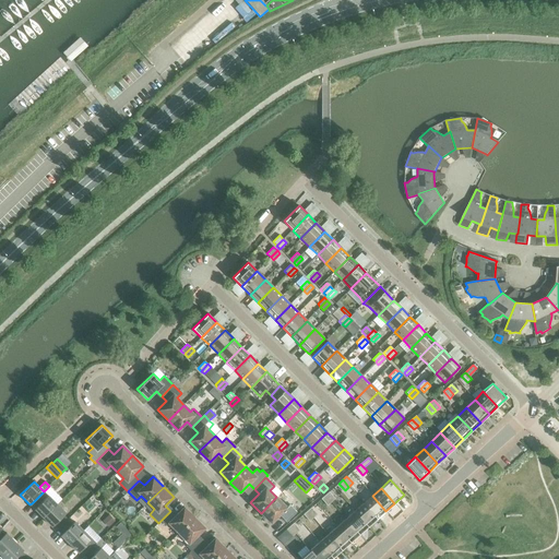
[(35,509),(44,518),(57,504),(44,491),(32,503),(36,508),(35,509)]
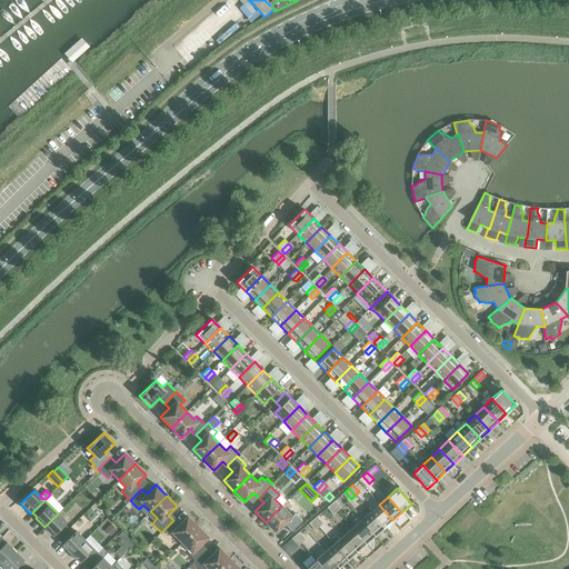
[(335,500),(331,505),(337,511),(341,508),(335,500)]
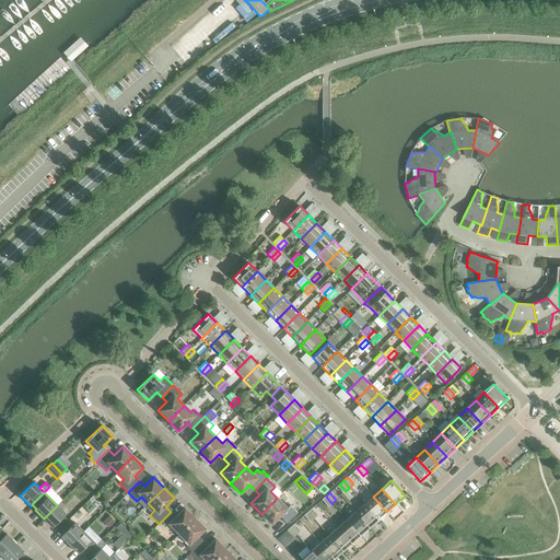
[(331,503),(326,497),(322,500),(327,506),(331,503)]
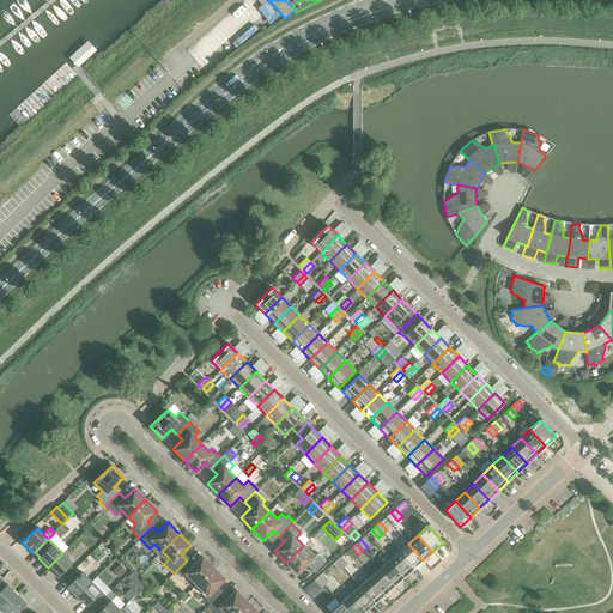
[(408,544),(399,552),(413,569),(423,560),(408,544)]
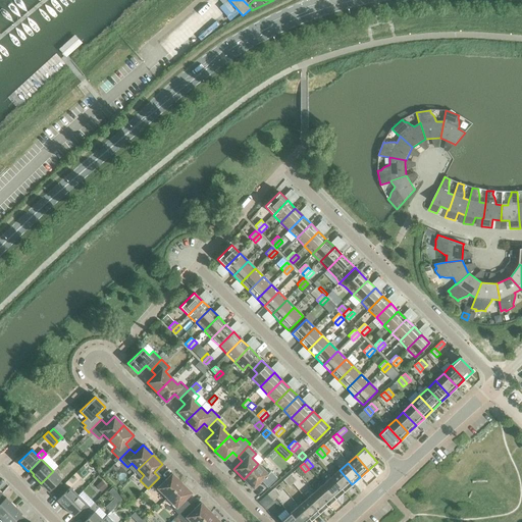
[(258,464),(244,479),(253,488),(261,480),(267,486),(276,477),(270,471),(267,474),(258,464)]
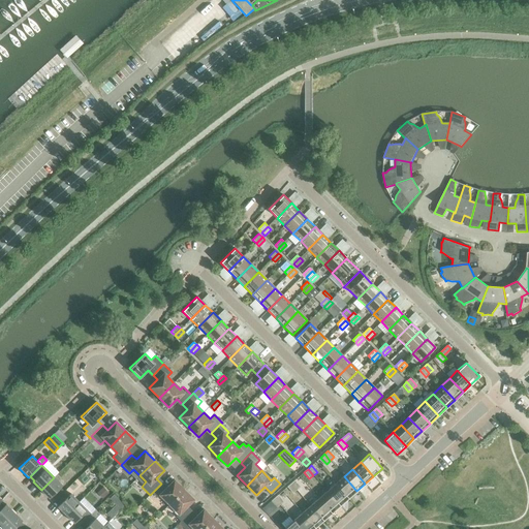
[(344,476),(336,484),(348,498),(356,491),(344,476)]
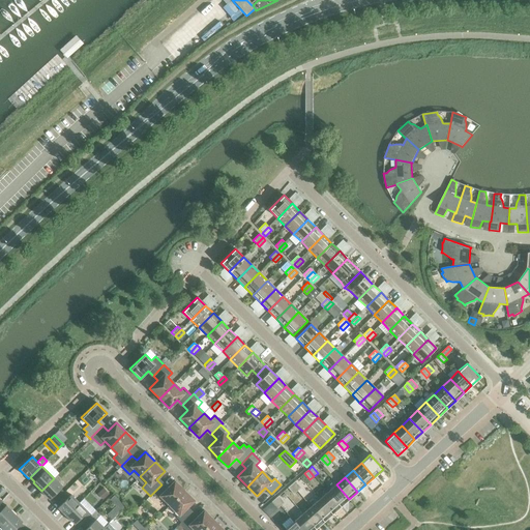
[(51,498),(55,502),(66,491),(54,478),(41,491),(49,499),(51,498)]
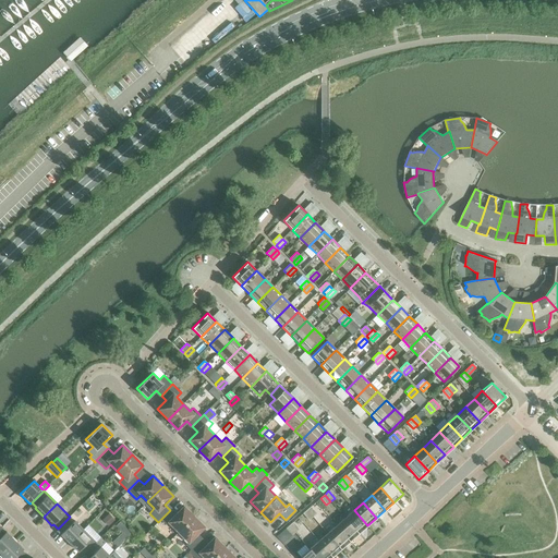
[(171,525),(178,533),(194,517),(183,507),(174,516),(170,510),(160,520),(169,529),(171,525)]
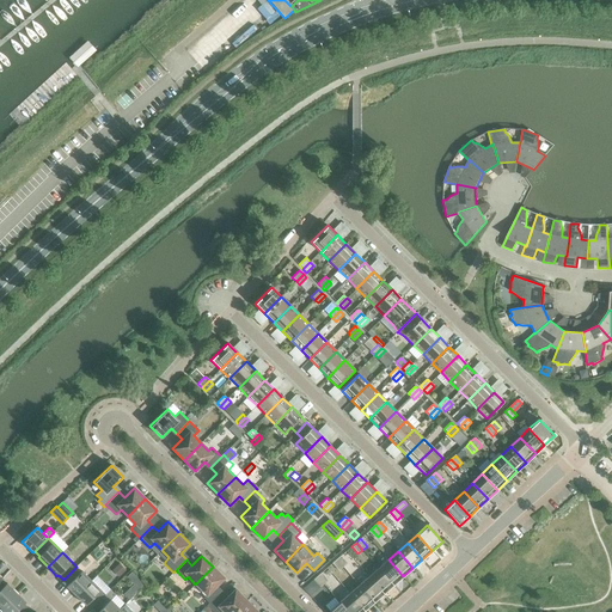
[(341,556),(336,560),(343,567),(347,563),(341,556)]
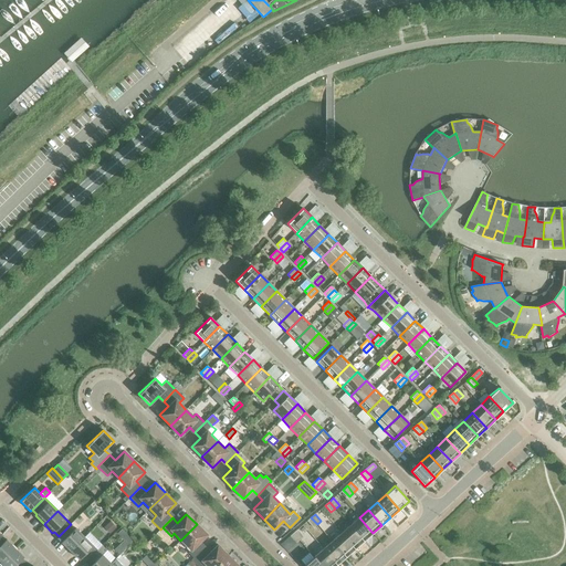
[(317,524),(311,517),(307,521),(313,528),(317,524)]
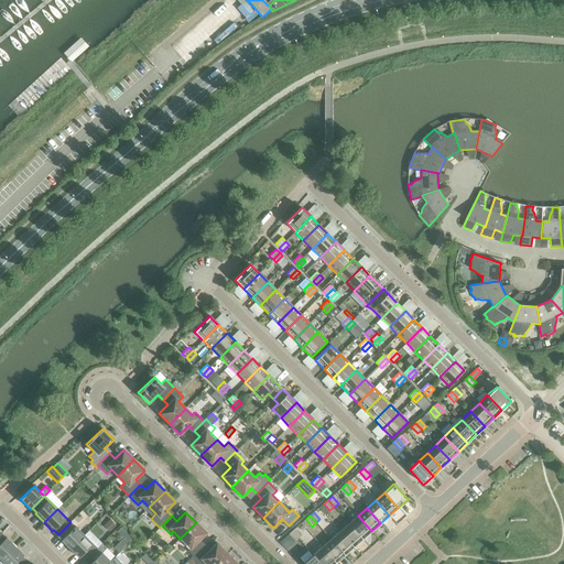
[(358,516),(348,523),(362,539),(371,531),(358,516)]
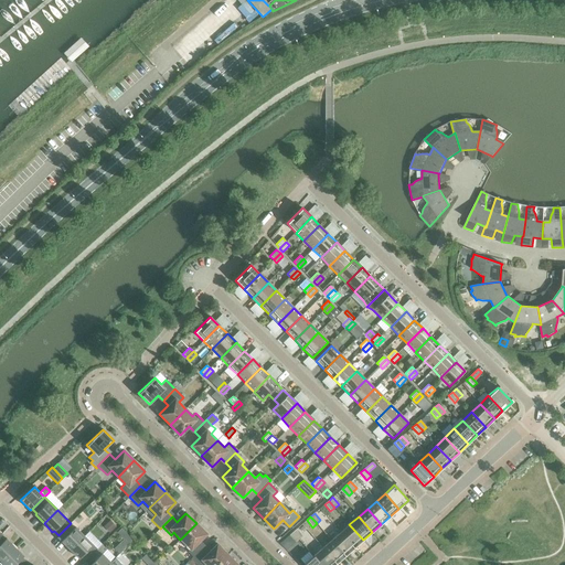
[(110,521),(104,526),(109,532),(116,526),(110,521)]
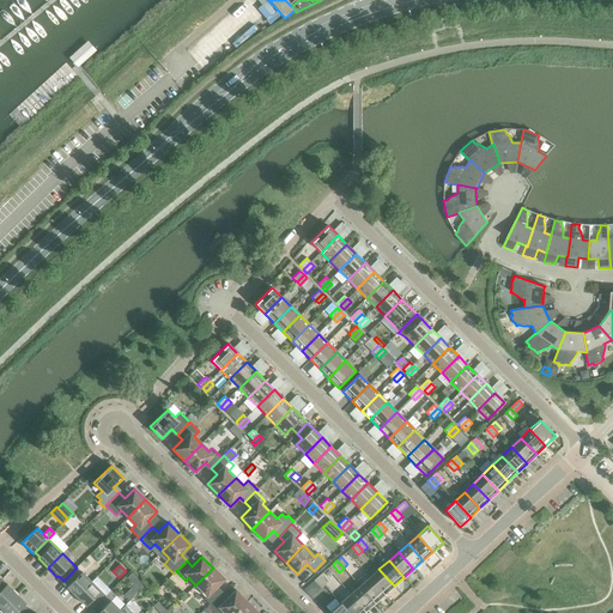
[(67,587),(77,596),(91,582),(77,568),(64,581),(68,586),(67,587)]
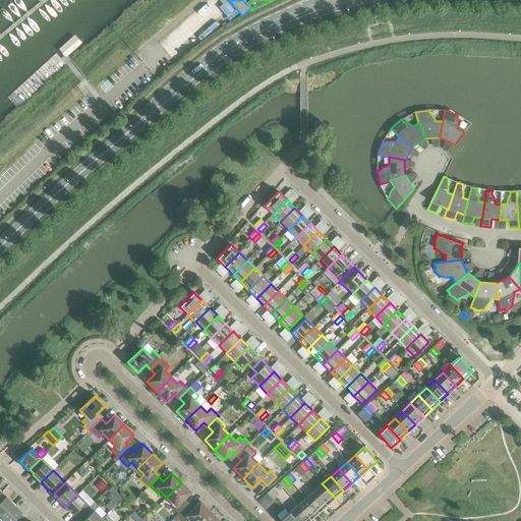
[(170,506),(178,514),(187,505),(182,501),(190,493),(181,482),(166,498),(172,504),(170,506)]
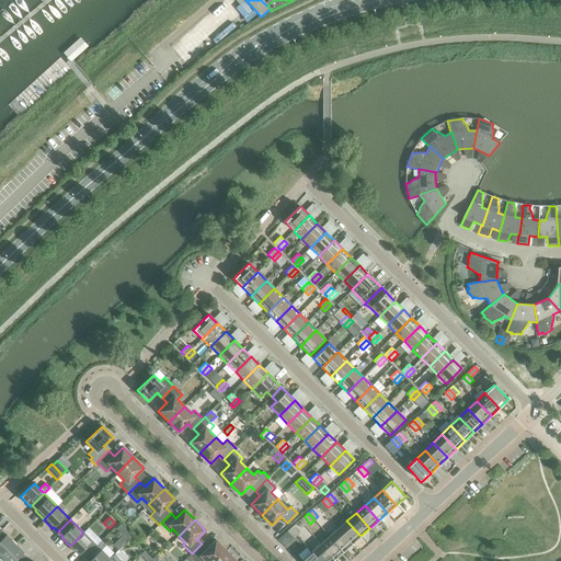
[(346,521),(338,529),(352,545),(361,536),(346,521)]
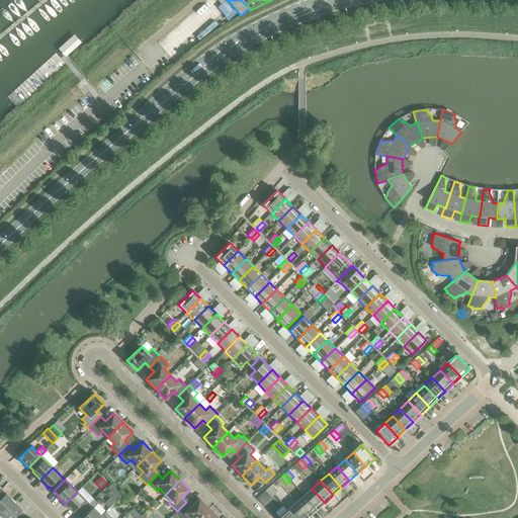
[(110,485),(107,488),(117,499),(121,495),(110,485)]
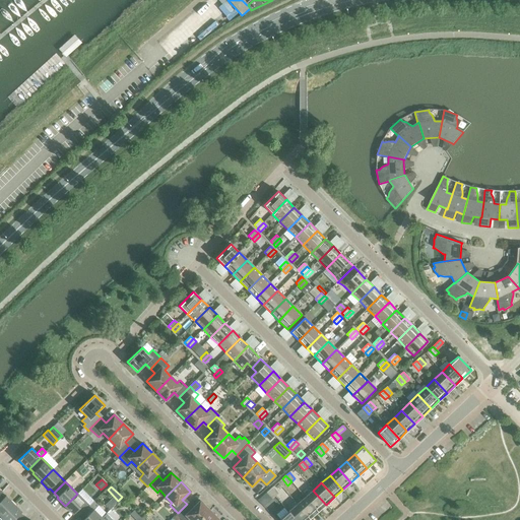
[(273,486),(269,490),(275,497),(278,494),(273,486)]
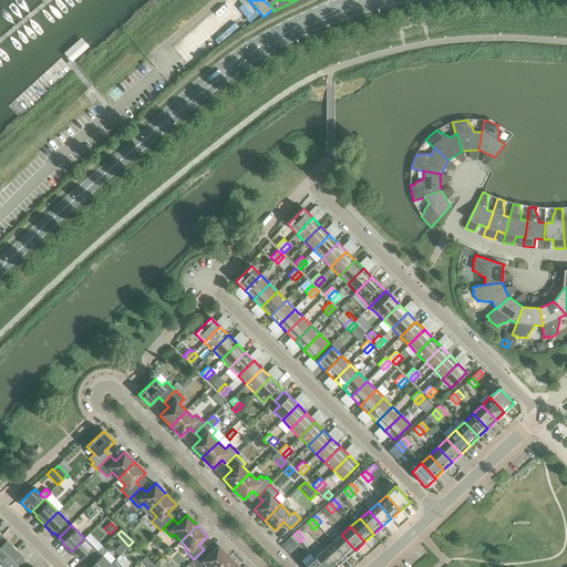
[(300,542),(294,534),(289,538),(296,545),(300,542)]
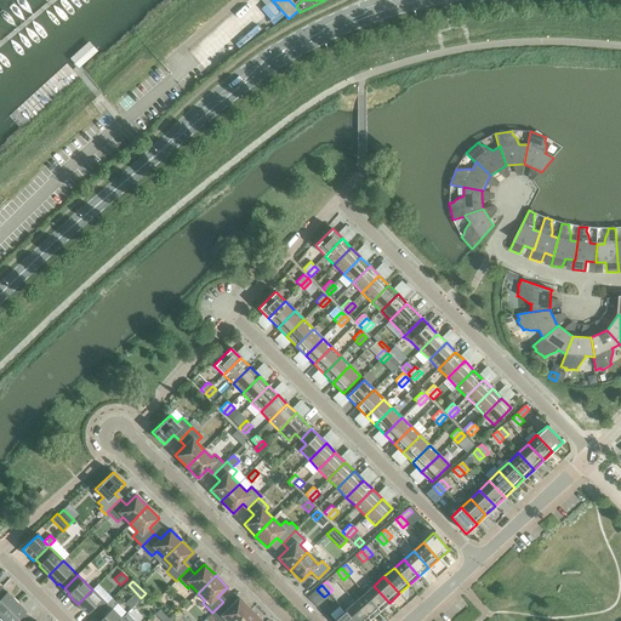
[(374,586),(364,594),(379,611),(389,603),(374,586)]
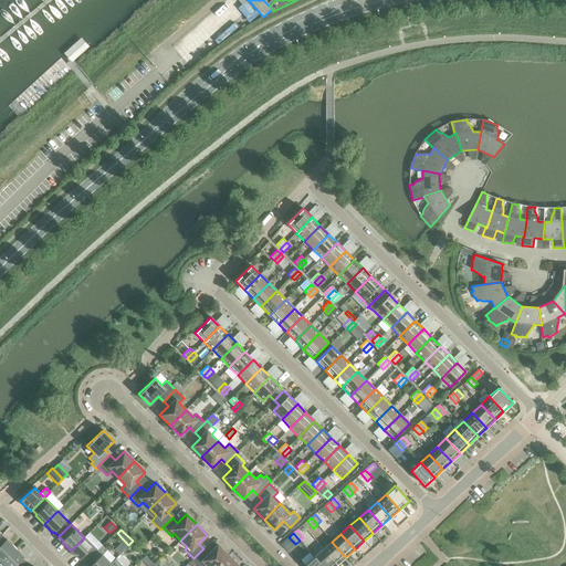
[(0,561),(1,563),(14,548),(6,540),(4,542),(0,536),(0,561)]
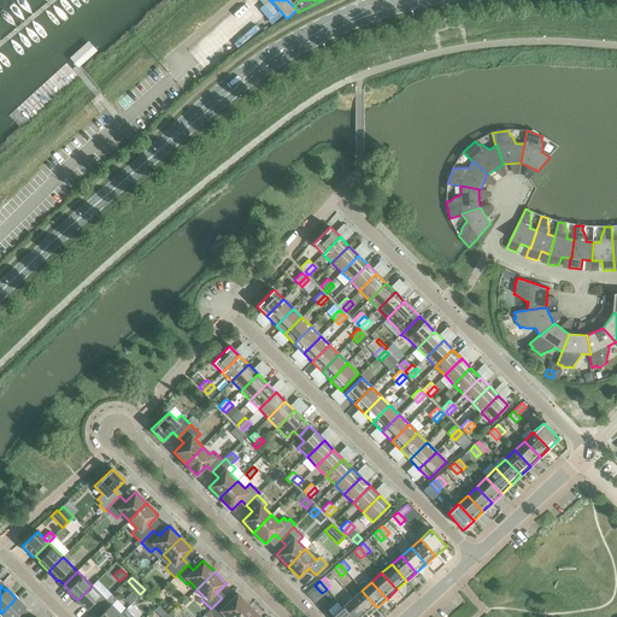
[(88,609),(93,613),(104,603),(99,598),(101,595),(92,586),(77,600),(86,610),(88,609)]
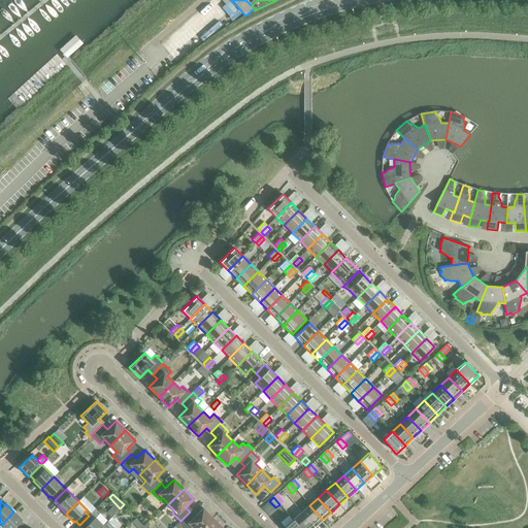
[(125,504),(121,507),(128,515),(132,512),(125,504)]
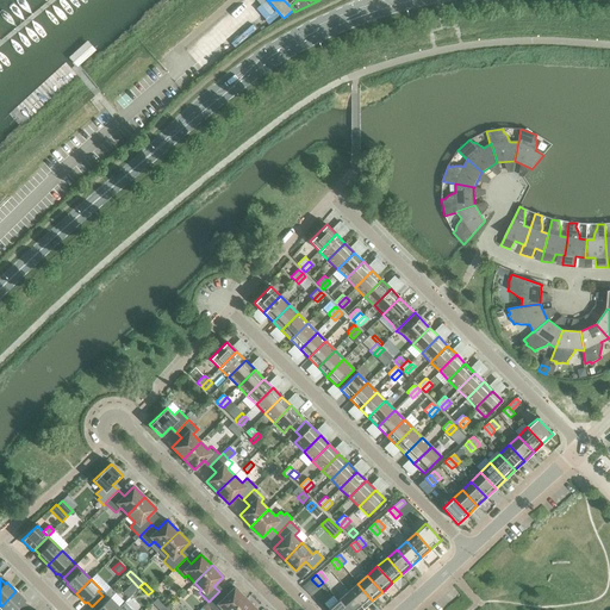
[(358,584),(348,592),(362,609),(372,601),(358,584)]
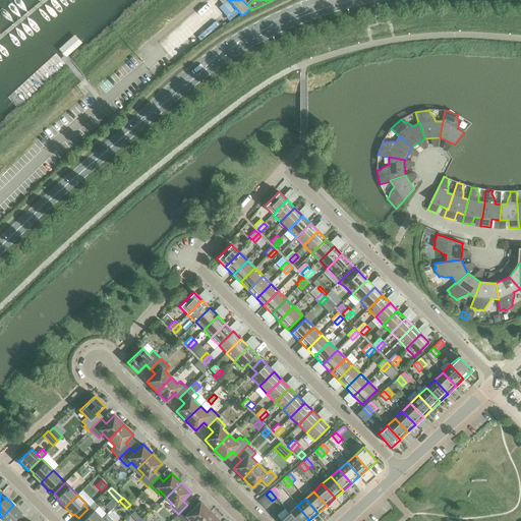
[(99,520),(102,519),(94,511),(98,507),(94,502),(88,509),(78,518),(81,520),(99,520)]
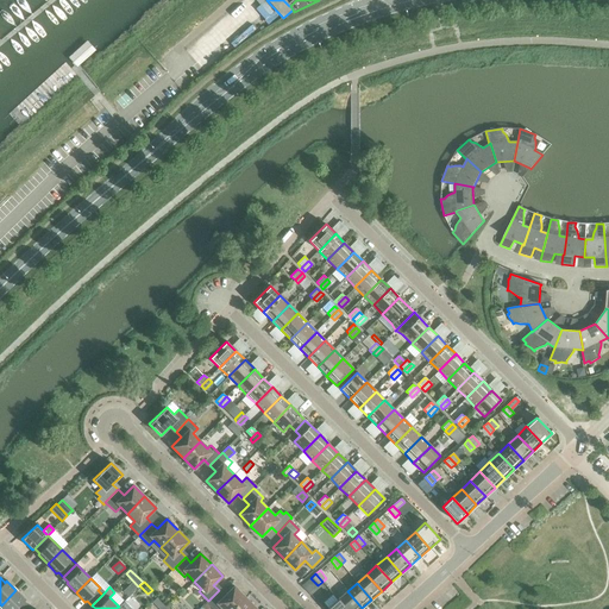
[(219,608),(221,608),(233,608),(245,597),(234,586),(224,596),(219,590),(208,601),(206,603),(209,607),(212,608),(219,608)]
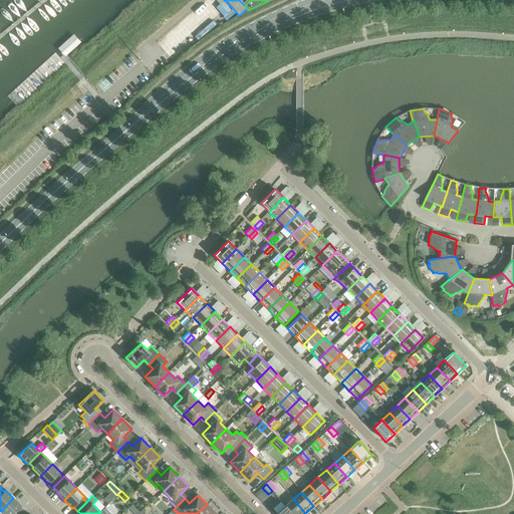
[(21,513),(24,511),(20,507),(21,506),(13,498),(1,511),(4,513),(21,513)]
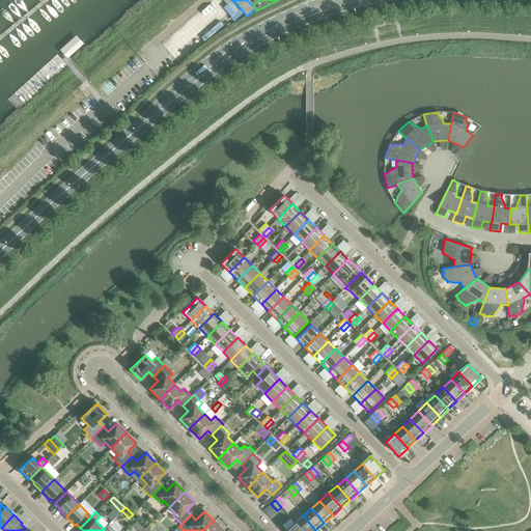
[(303,515),(295,523),(302,530),(313,530),(315,530),(303,515)]
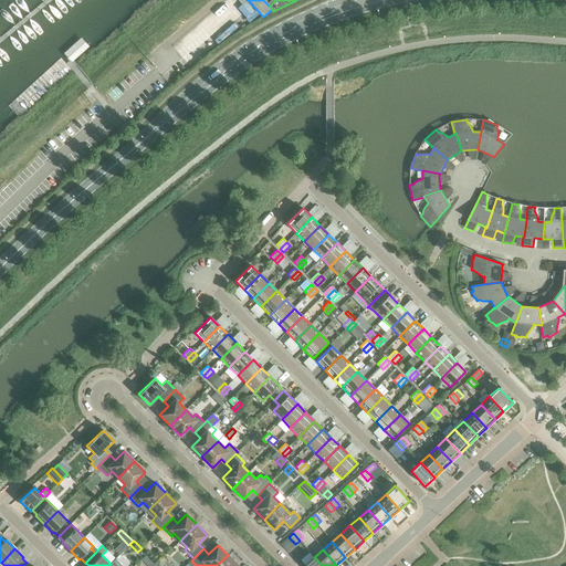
[(146,555),(142,559),(147,565),(153,562),(146,555)]
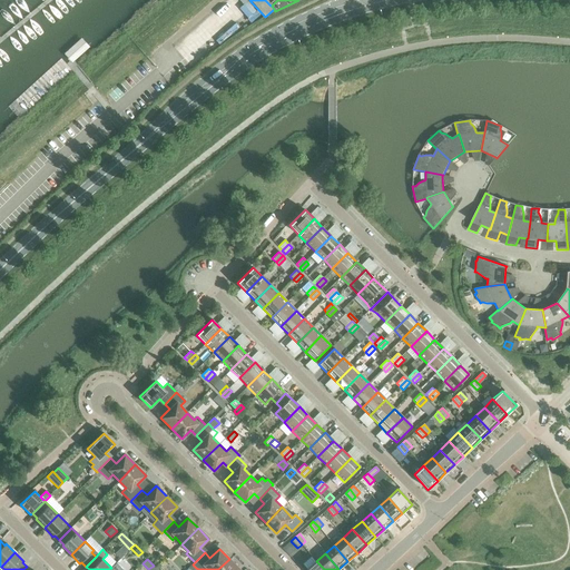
[(229,559),(218,569),(239,569),(241,569),(229,559)]
